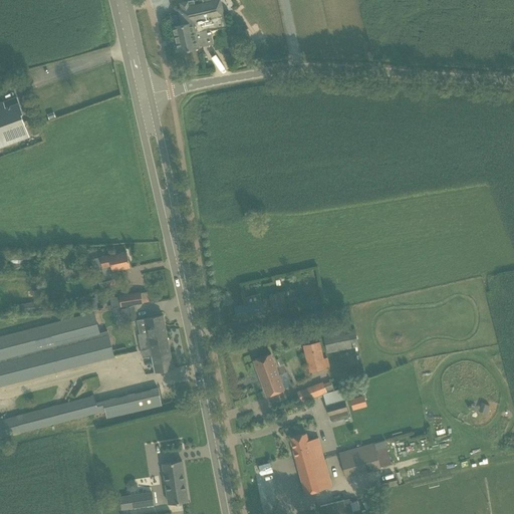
[(182,25),(173,27),(176,39),(177,43),(179,52),(198,47),(198,46),(213,42),(210,29),(226,25),(224,16),(220,0),(216,0),(213,1),(213,0),(202,0),(203,3),(195,5),(194,0),(189,1),(181,3),(182,8),(178,9),(182,25)]
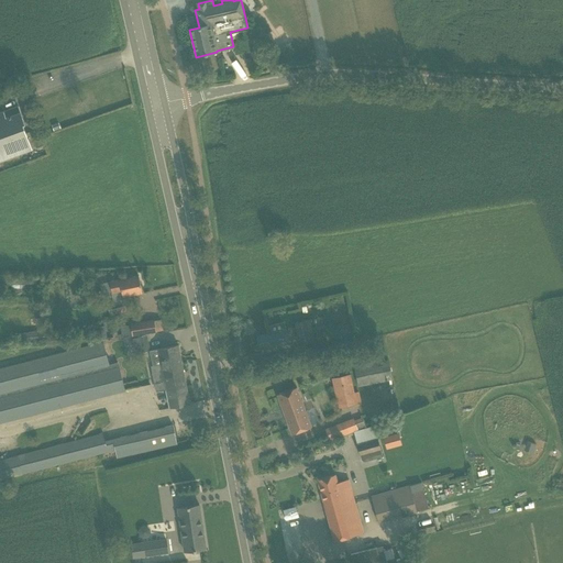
[(293,0),(279,0),(289,17),(299,11),(293,0)]
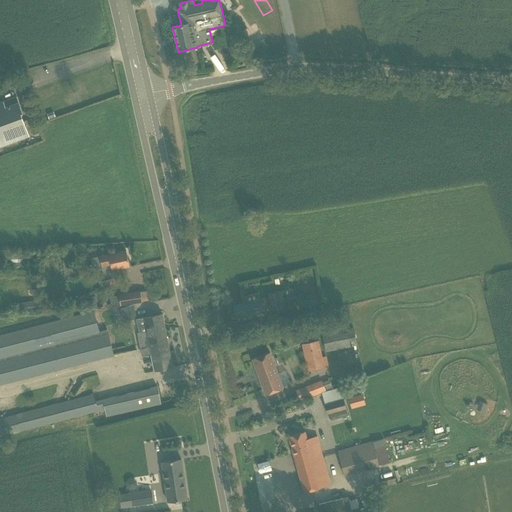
[(0,102),(0,146),(29,136),(20,113),(22,113),(16,97),(0,102)]
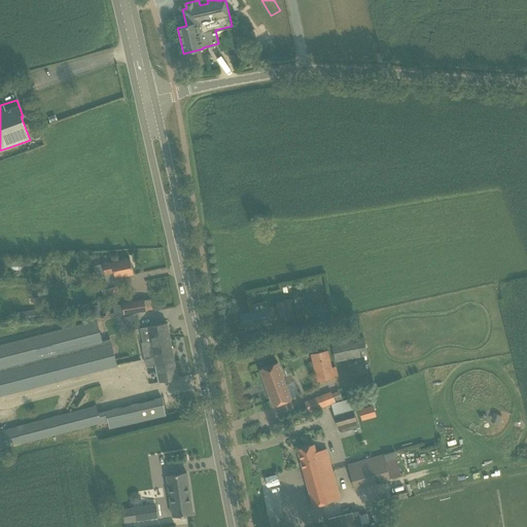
[(105,274),(106,281),(115,279),(115,278),(133,274),(130,258),(104,264),(106,274),(105,274)]
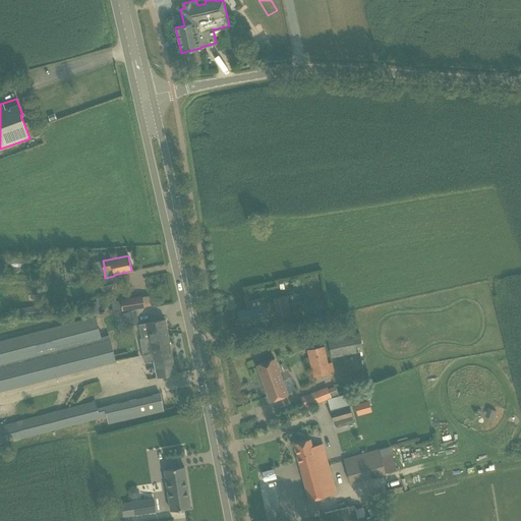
[(4,264),(0,265),(0,267),(3,277),(8,276),(5,265),(4,264)]
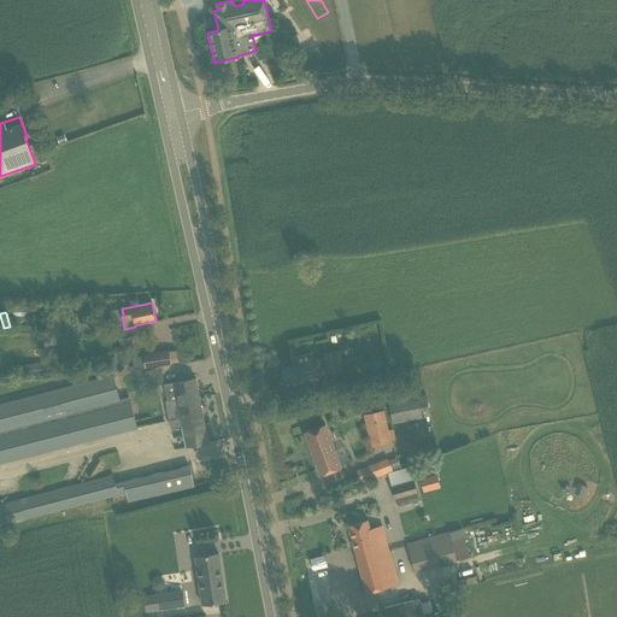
[(144,356),(133,358),(134,369),(163,365),(162,352),(142,354),(144,356)]
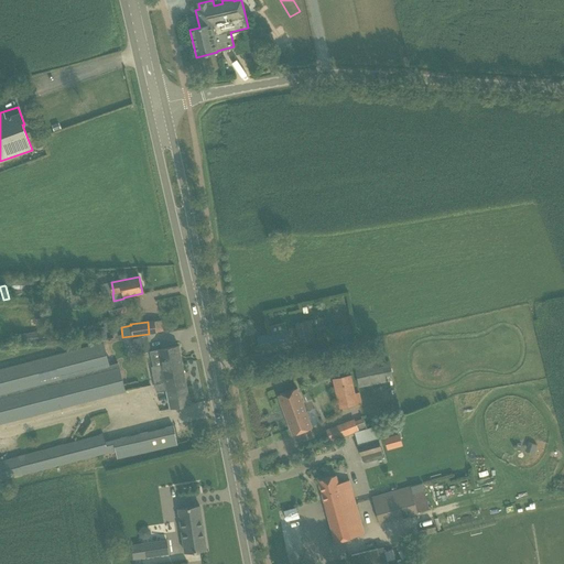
[(51,331),(22,333),(23,343),(52,340),(51,331)]
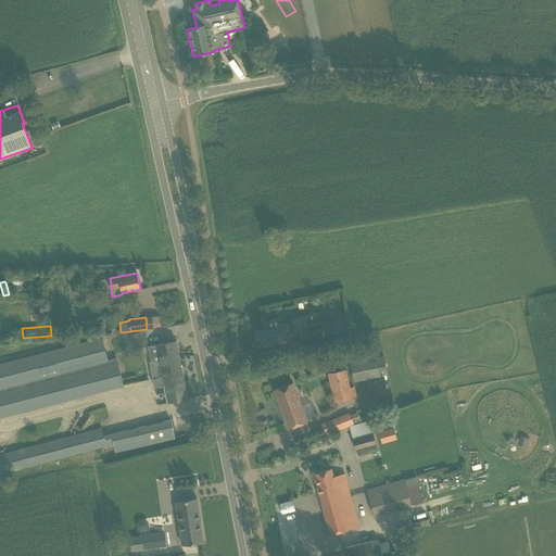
[(263,343),(264,348),(287,343),(283,326),(253,332),(256,345),(263,343)]
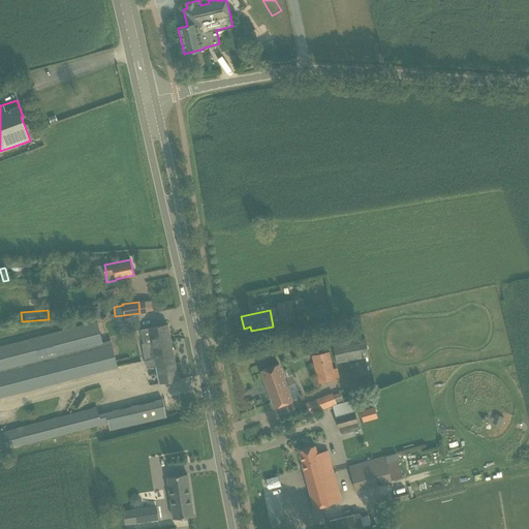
[(0,345),(0,398),(118,367),(111,340),(103,342),(97,320),(0,345)]
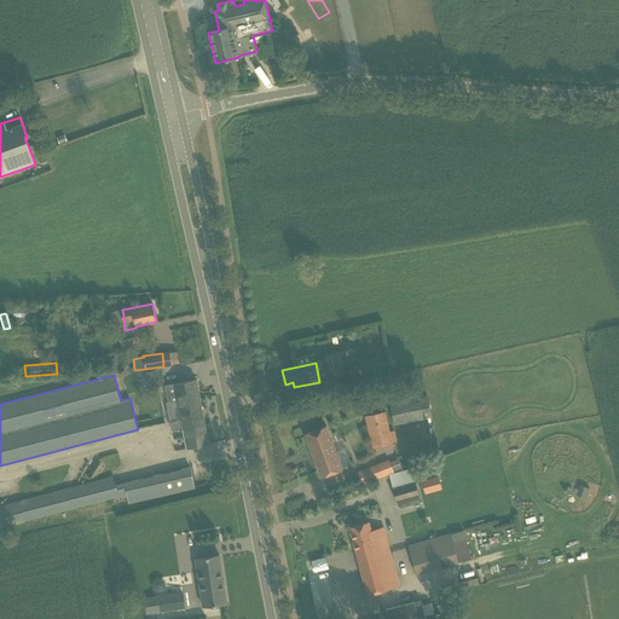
[(196,380),(165,386),(168,403),(166,403),(169,418),(171,422),(181,420),(181,421),(187,449),(209,444),(203,417),(202,412),(196,380)]
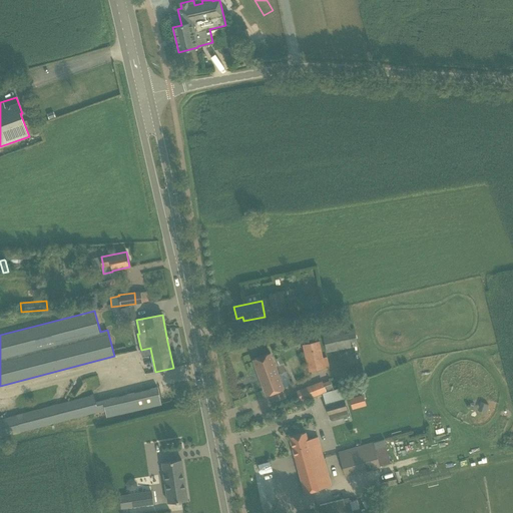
[(324,335),(327,352),(359,346),(355,329),(324,335)]
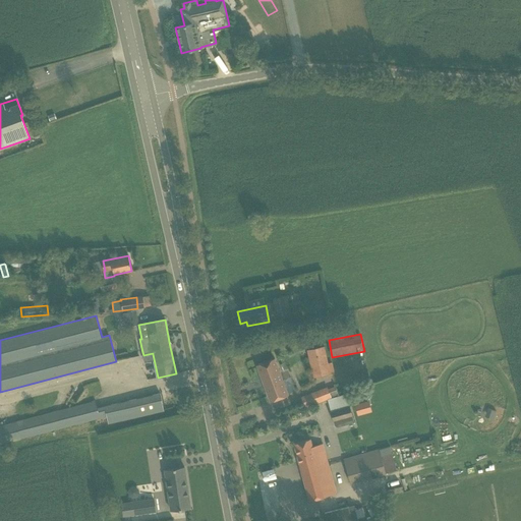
[(307,358),(312,378),(330,373),(324,347),(310,350),(311,357),(307,358)]
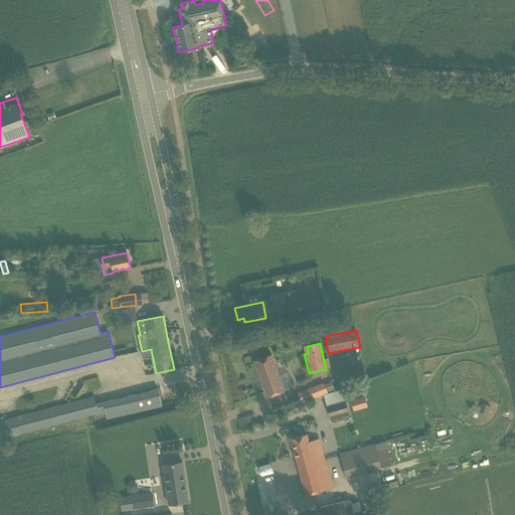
[(253,361),(268,397),(285,390),(271,354),(253,361)]
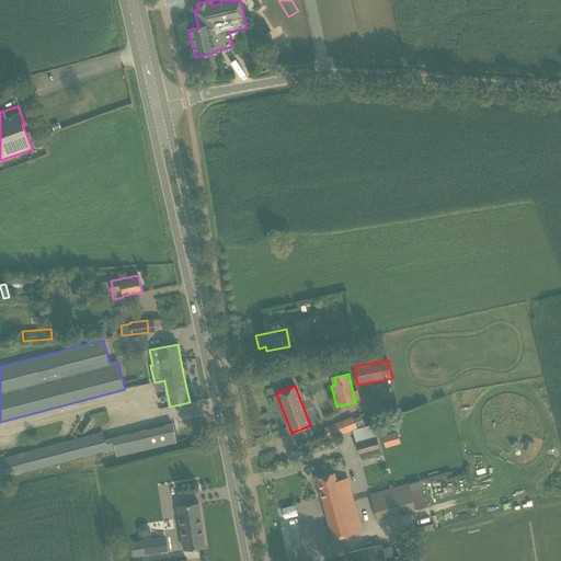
[(359,416),(352,420),(356,428),(364,425),(359,416)]
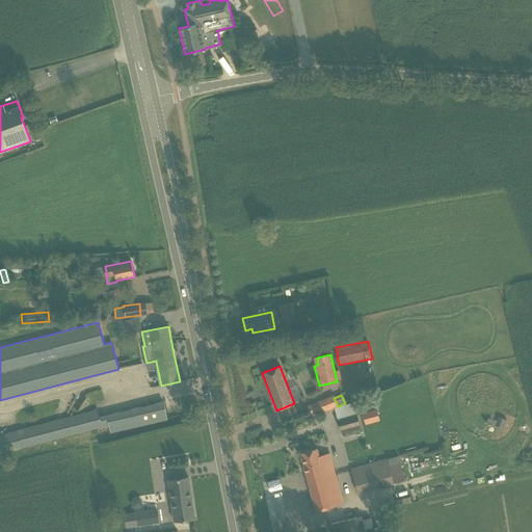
[(319,400),(307,405),(311,417),(312,417),(313,416),(323,411),(319,400)]
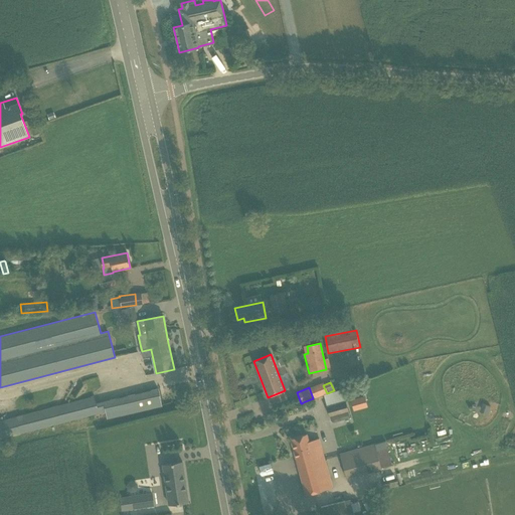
[(162,405),(158,389),(104,401),(108,418),(162,405)]
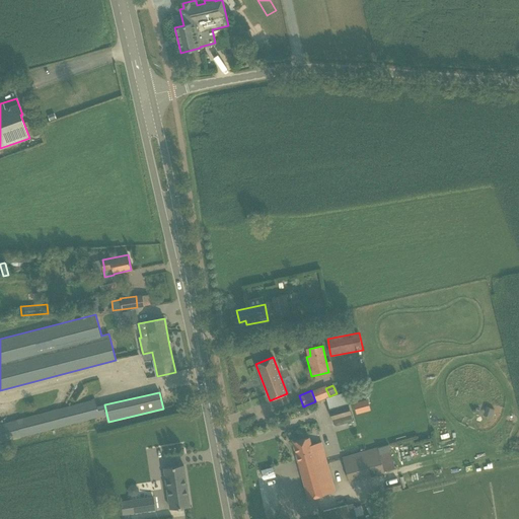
[(328,396),(326,397),(326,398),(326,399),(332,420),(338,418),(340,425),(353,421),(345,392),(329,396),(328,396)]
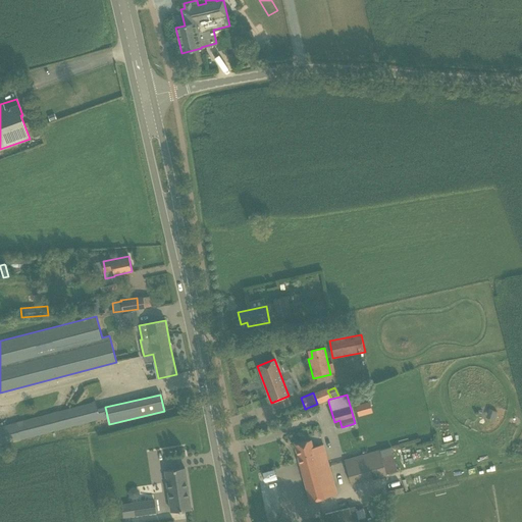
[(354,404),(357,415),(372,411),(368,400),(354,404)]
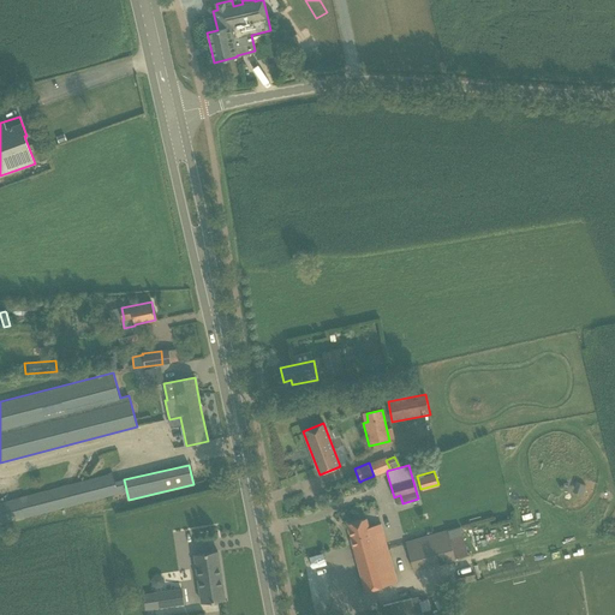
[(113,472),(0,501),(0,524),(119,494),(113,472)]
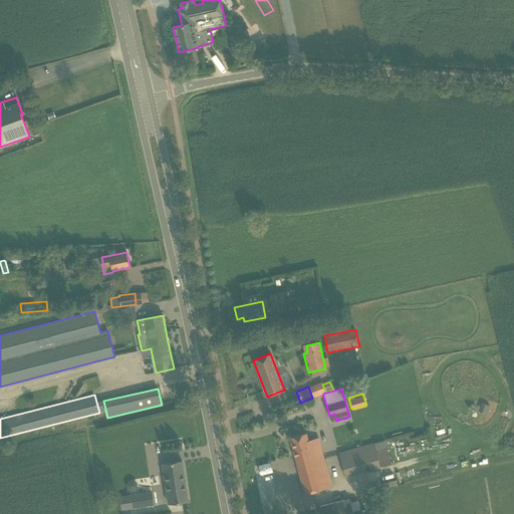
[(443,424),(435,425),(437,437),(445,436),(443,424)]
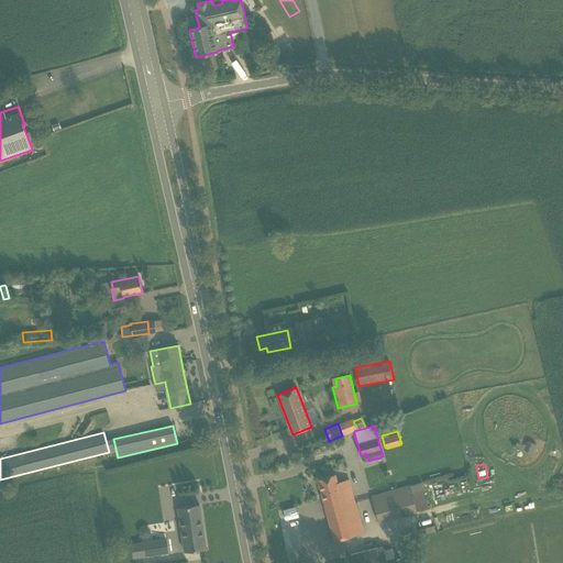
[(317,479),(334,541),(363,533),(348,481),(338,484),(334,475),(317,479)]
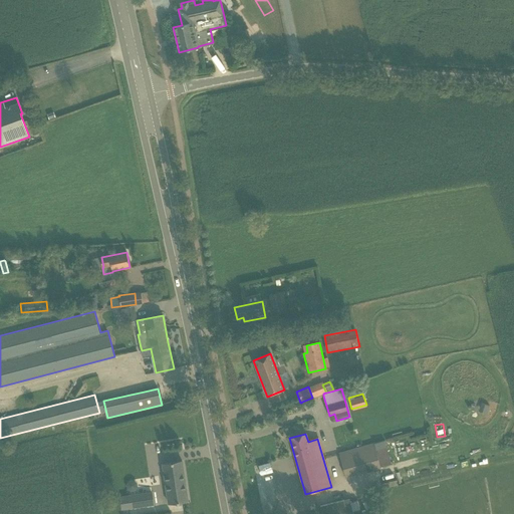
[(339,453),(346,477),(380,467),(392,463),(387,447),(384,441),(374,444),(373,443),(356,448),(355,444),(352,445),(354,449),(339,453)]
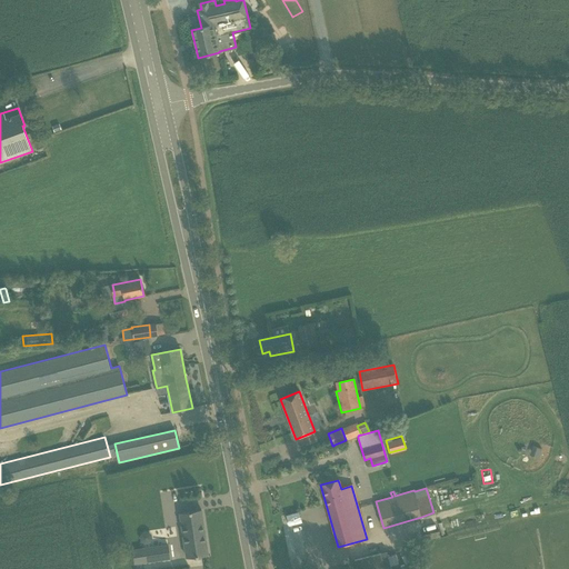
[(201,510),(180,513),(187,558),(208,555),(201,510)]
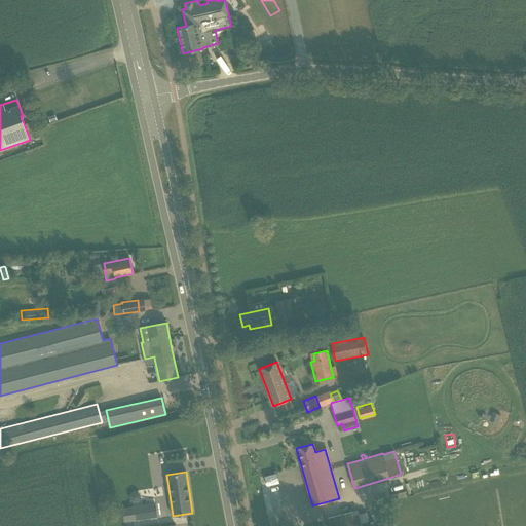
[(132,492),(129,496),(129,500),(134,503),(138,502),(141,498),(140,494),(137,491),(132,492)]
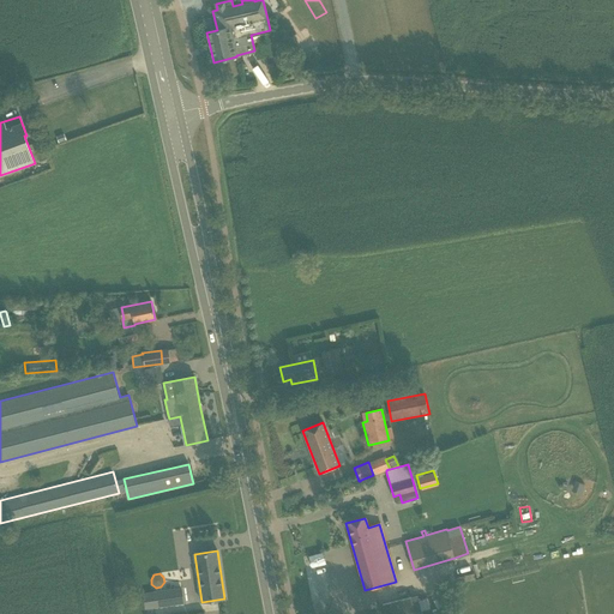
[(457,579),(458,584),(476,579),(474,573),(457,579)]
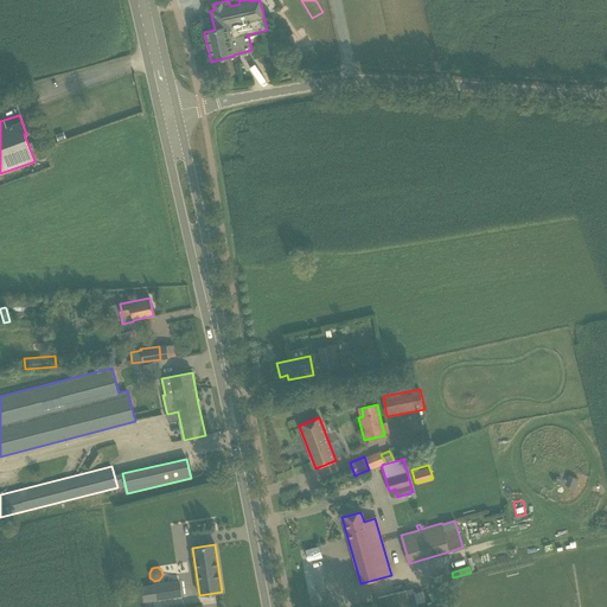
[(151,586),(153,600),(181,595),(179,581),(151,586)]
